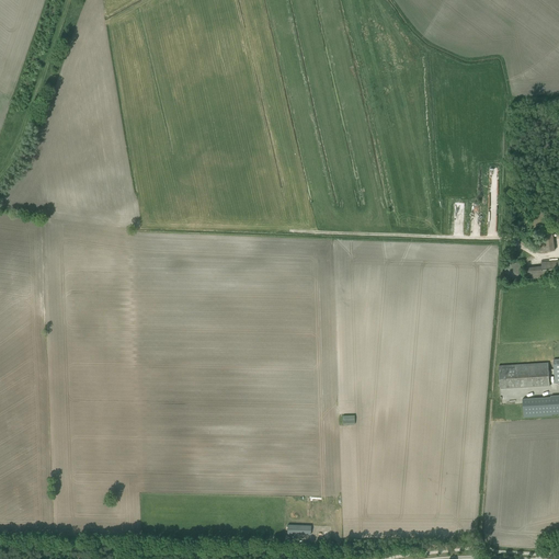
[(539,230),(542,250),(557,248),(555,229),(539,230)]
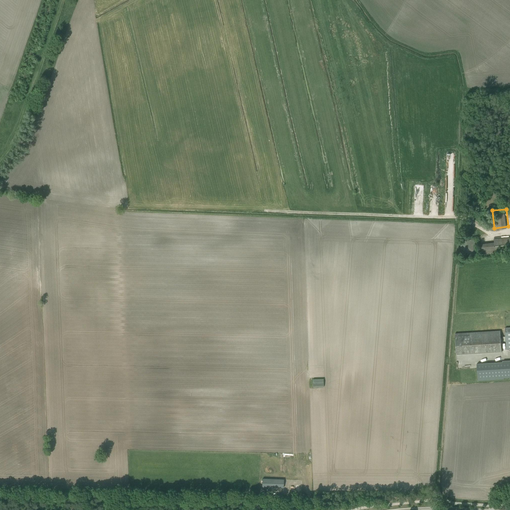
[(509,235),(496,237),(496,241),(480,242),(481,253),(509,249),(509,235)]
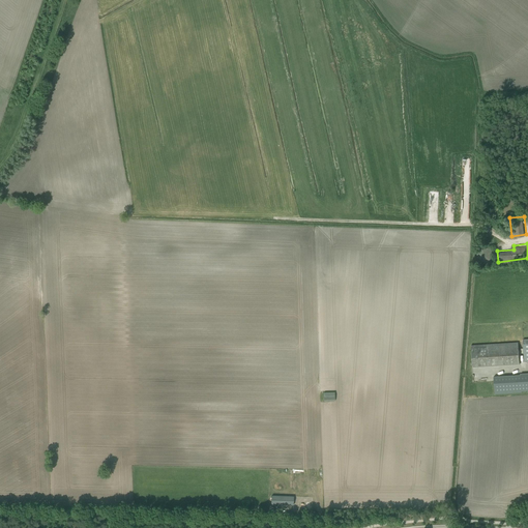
[(478,257),(484,262),(490,263),(495,258),(496,252),(492,246),(485,245),(479,250),(478,257)]
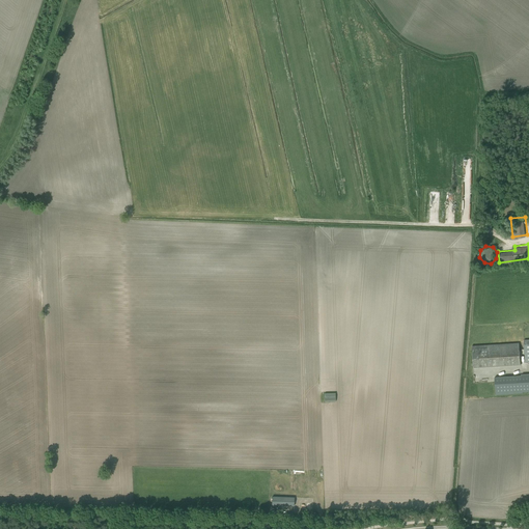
[(474,343),(475,366),(522,363),(521,340),(474,343)]
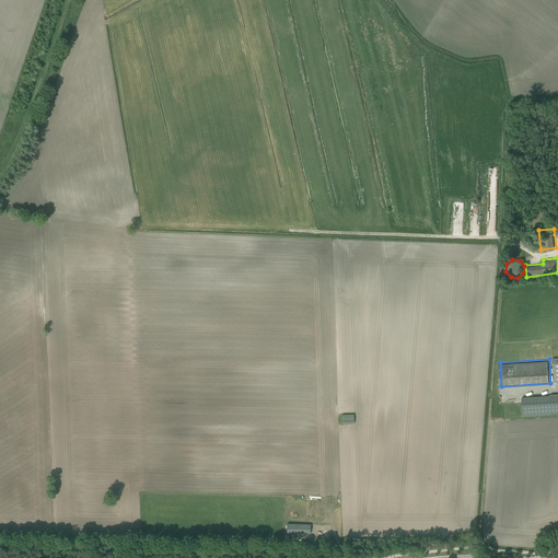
[(554,411),(557,410),(557,392),(551,393),(551,394),(523,395),(524,415),(554,413),(554,411)]
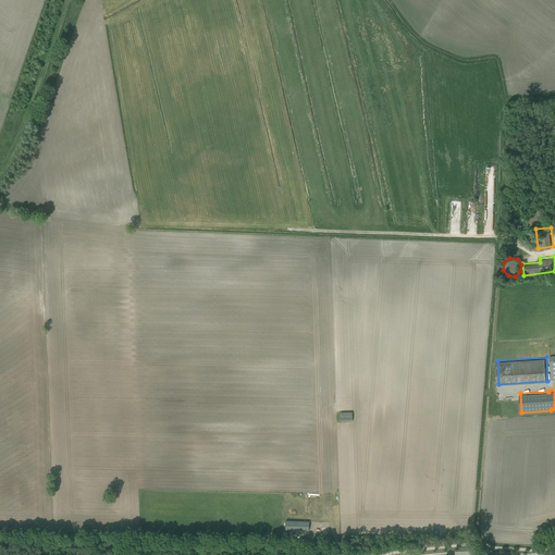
[(342,410),(343,419),(354,419),(354,410),(342,410)]
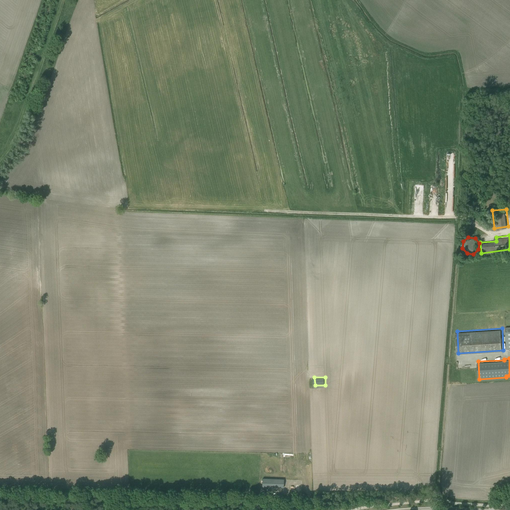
[(264,477),(264,486),(285,487),(285,478),(278,478),(267,477),(264,477)]
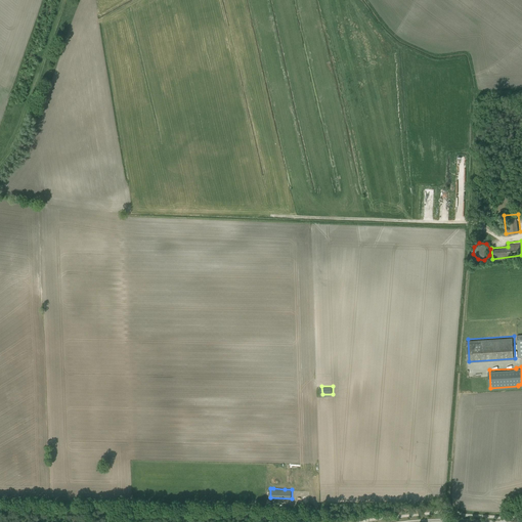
All buildings are outlined.
